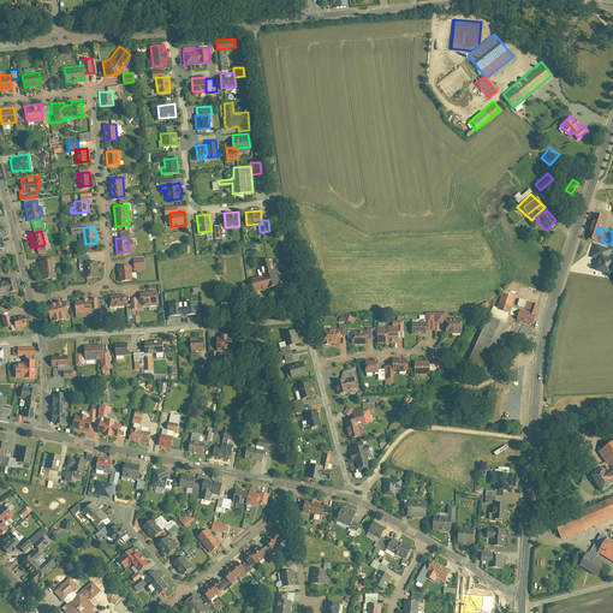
[(605,257),(608,248),(594,244),(590,255),(599,257),(600,255),(605,257)]
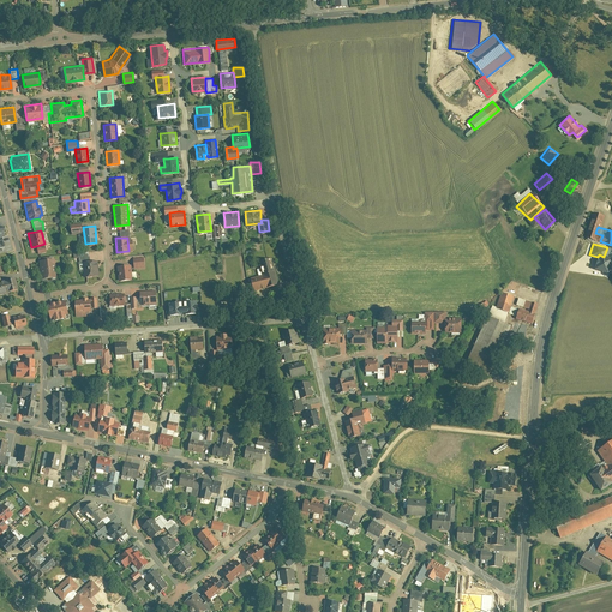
[(89,250),(78,251),(78,256),(79,261),(82,261),(90,261),(89,250)]
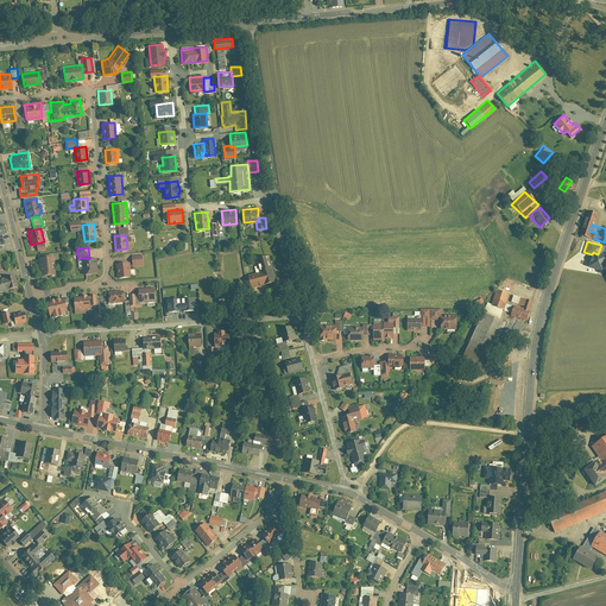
[(600,269),(604,256),(598,254),(593,252),(592,254),(588,265),(600,269)]
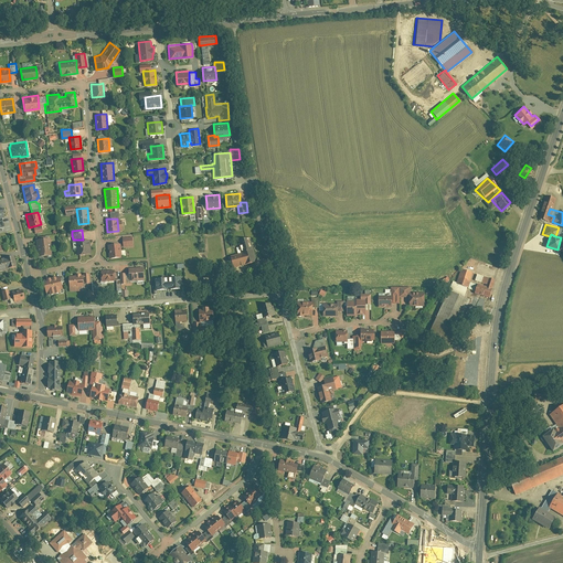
[(131,236),(123,236),(123,245),(133,244),(131,236)]
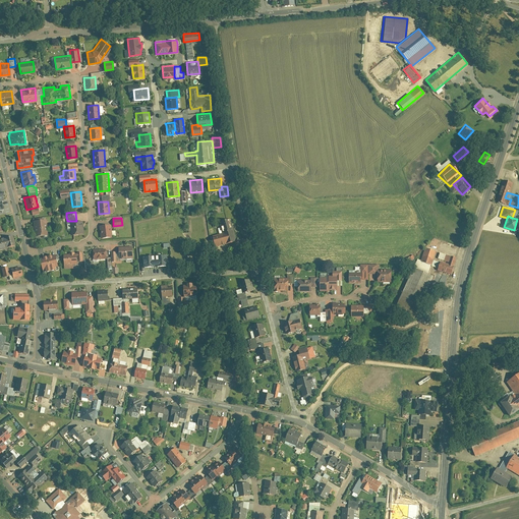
[(212,235),(214,246),(237,242),(232,218),(220,220),(222,233),(212,235)]
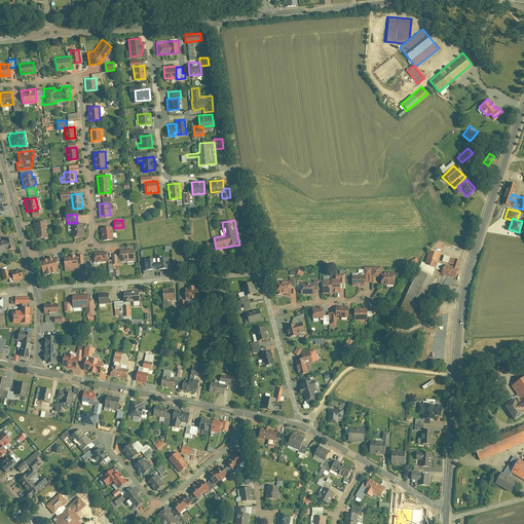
[(46,221),(33,222),(34,237),(47,236),(46,221)]
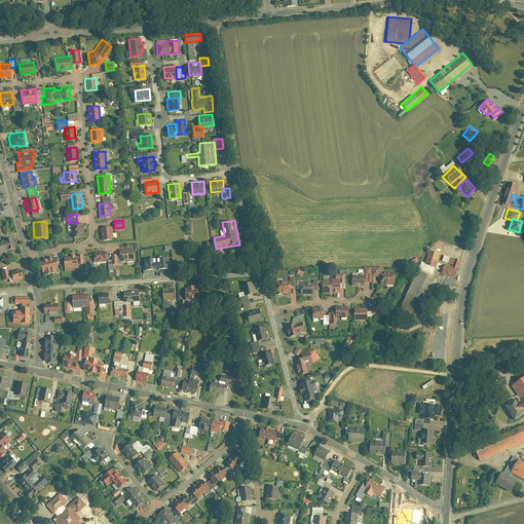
[(77,223),(70,223),(72,236),(84,235),(82,222),(77,223)]
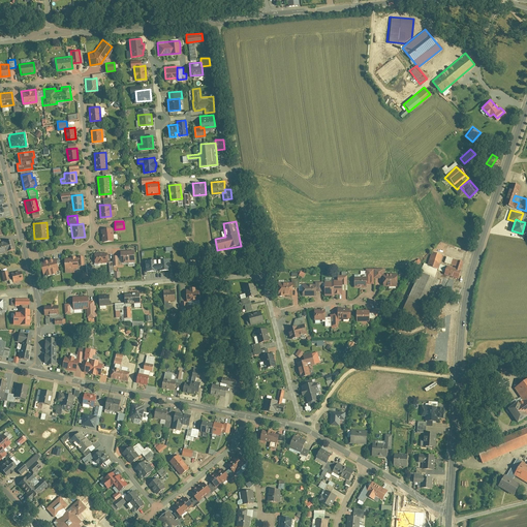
[(113,226),(100,227),(101,241),(114,240),(113,226)]
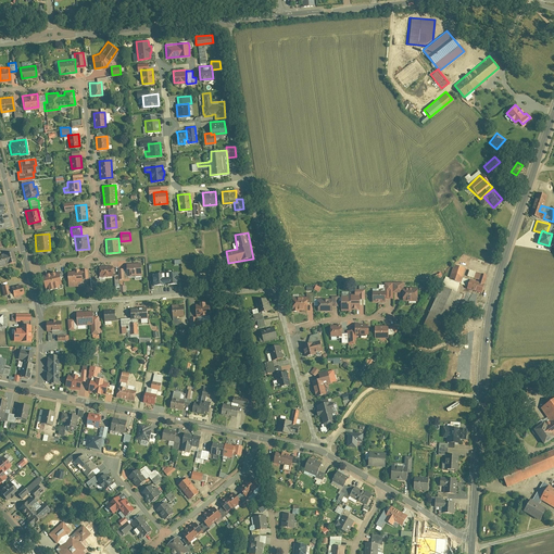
[(13,251),(4,253),(7,263),(15,261),(13,251)]
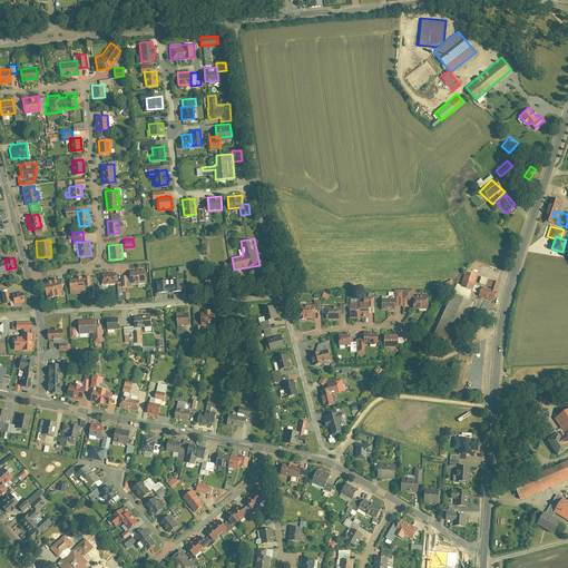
[(145,268),(129,270),(130,281),(145,281),(145,268)]
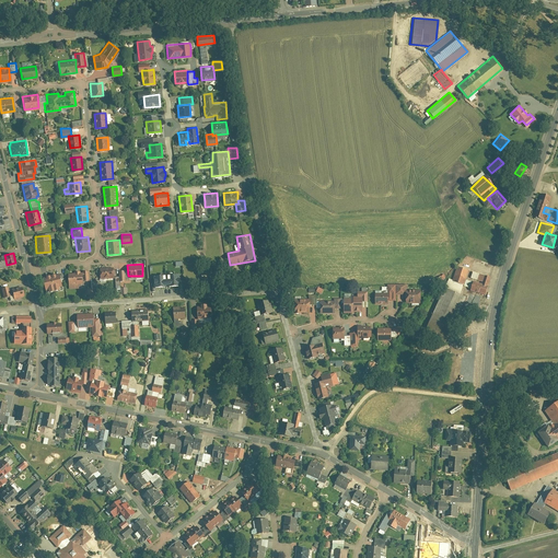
[(450,281),(462,285),(466,269),(454,266),(450,281)]
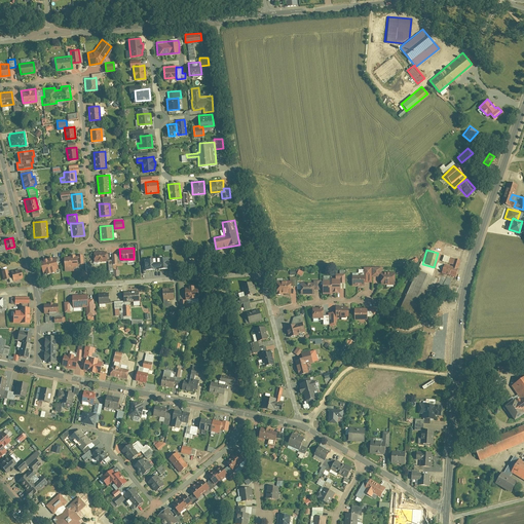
[(105,251),(94,251),(94,259),(106,258),(105,251)]
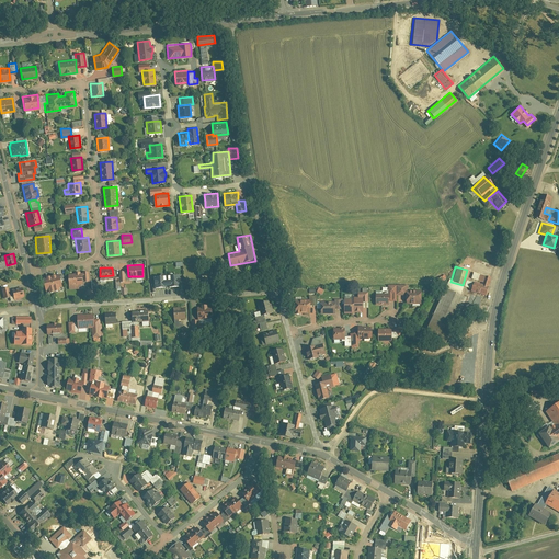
[(73,272),(68,273),(68,284),(82,283),(81,272),(80,272),(79,271),(73,271),(73,272)]
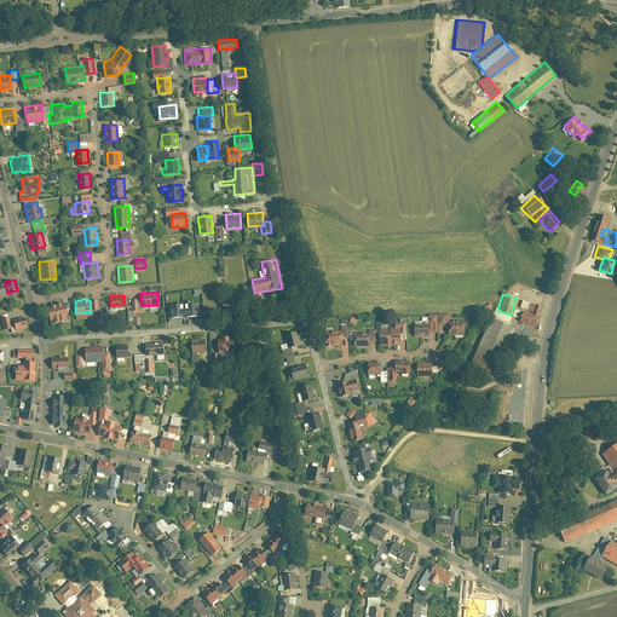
[(488,300),(480,307),(484,311),(491,305),(488,300)]
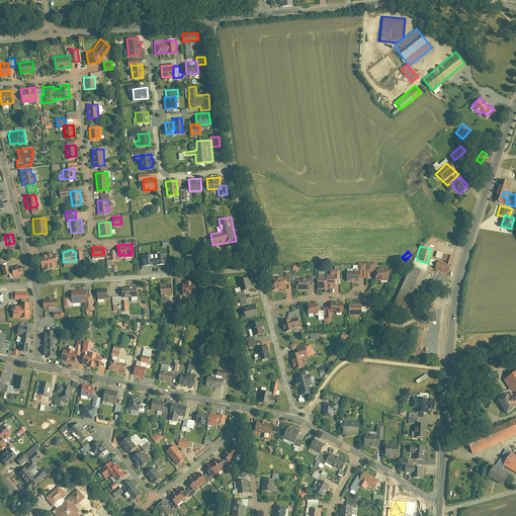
[(54,252),(39,256),(41,267),(45,266),(46,269),(55,267),(55,264),(57,263),(54,252)]
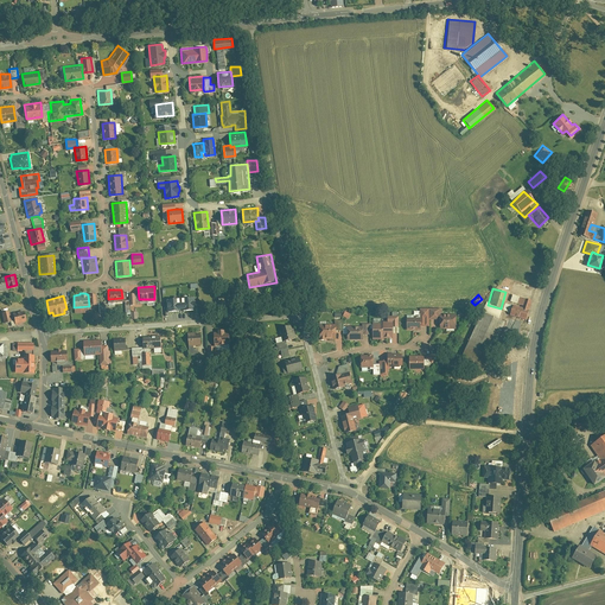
[(192,297),(165,298),(166,311),(193,310),(192,297)]
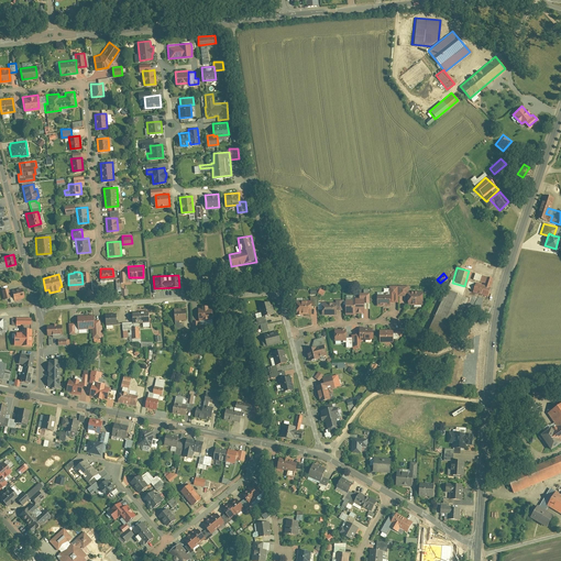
[(492,278),(480,275),(477,283),(472,281),(469,292),(486,297),(492,278)]
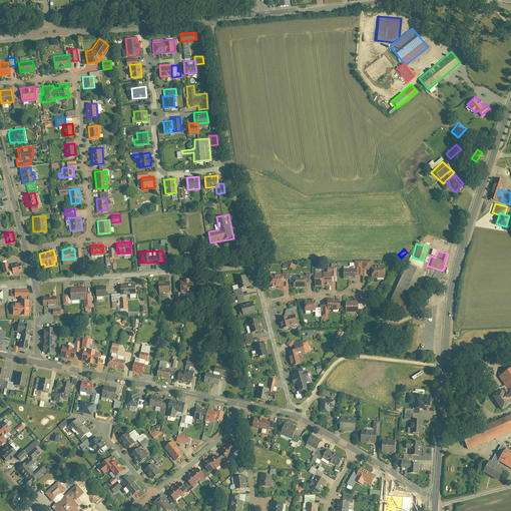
[(372,266),(372,260),(355,260),(355,268),(355,274),(362,274),(362,269),(372,269),(372,266)]
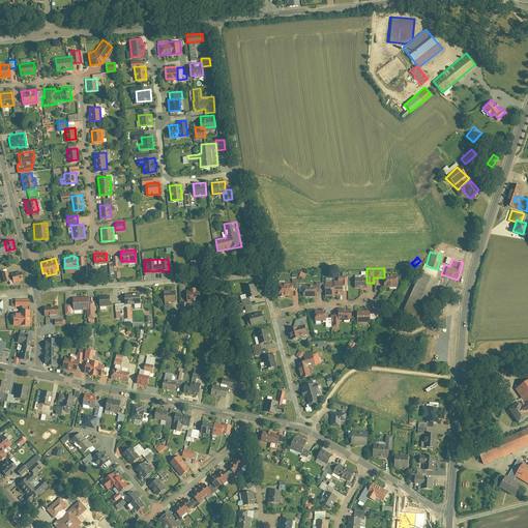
[(22,280),(20,270),(10,272),(12,282),(22,280)]
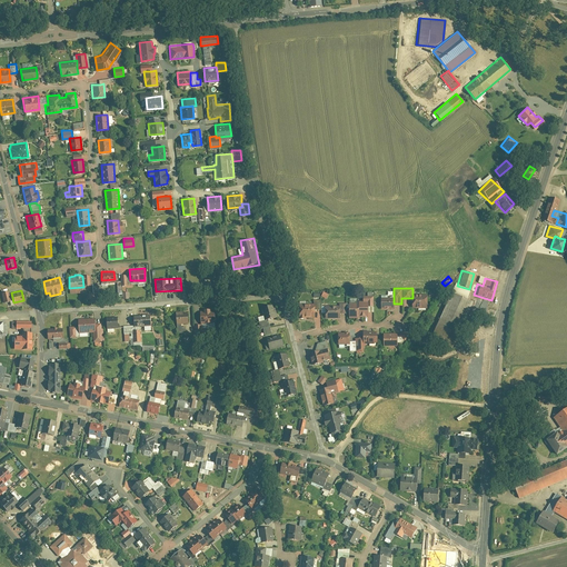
[(473,301),(453,292),(433,335),(451,344),(473,301)]
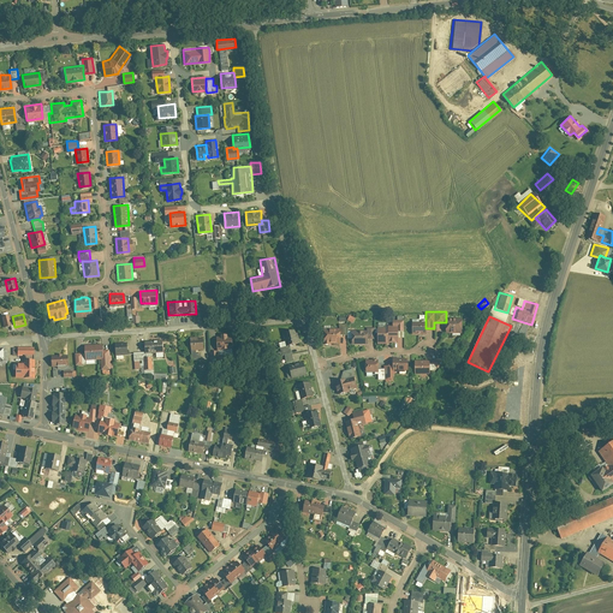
[(446,332),(462,332),(462,319),(446,319),(446,322),(446,332)]
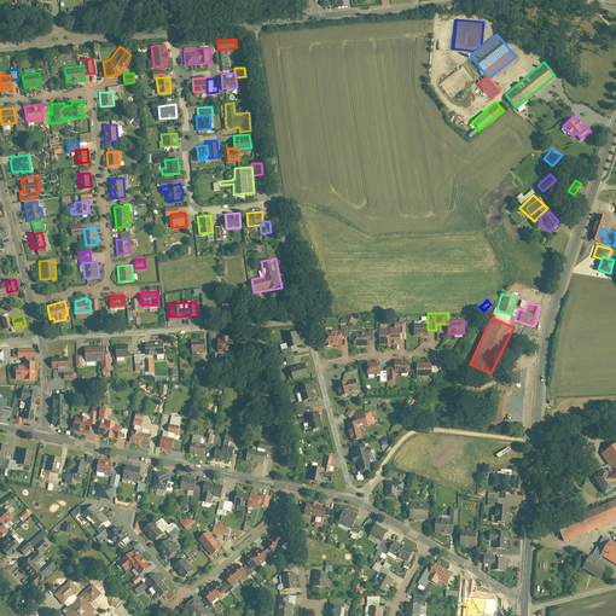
[(428,323),(414,323),(416,335),(428,333),(428,330),(428,323)]
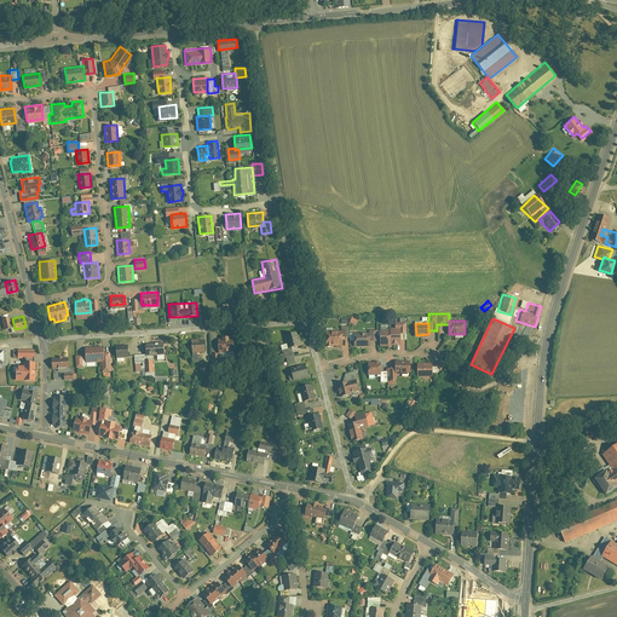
[(399,338),(399,327),(396,327),(388,327),(388,328),(388,344),(392,344),(399,344),(399,338)]
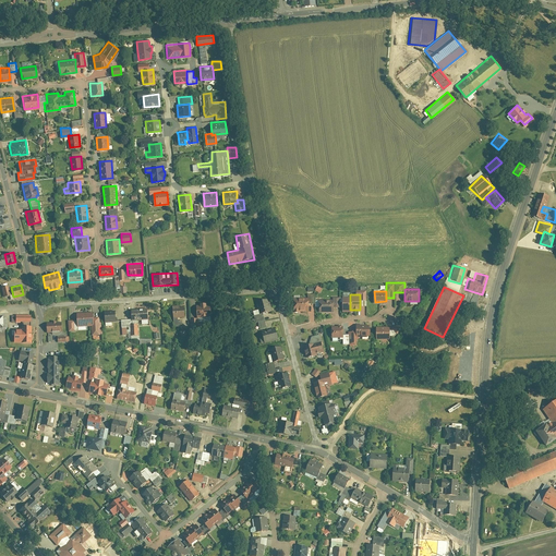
[(350,295),(340,297),(341,311),(350,311),(350,310),(350,295)]
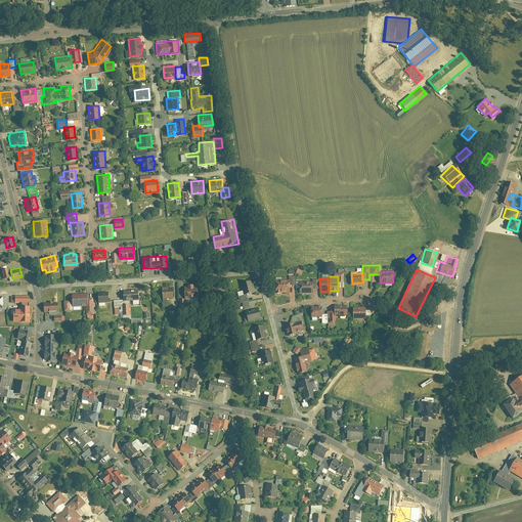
[(253,279),(242,281),(244,293),(255,291),(253,279)]
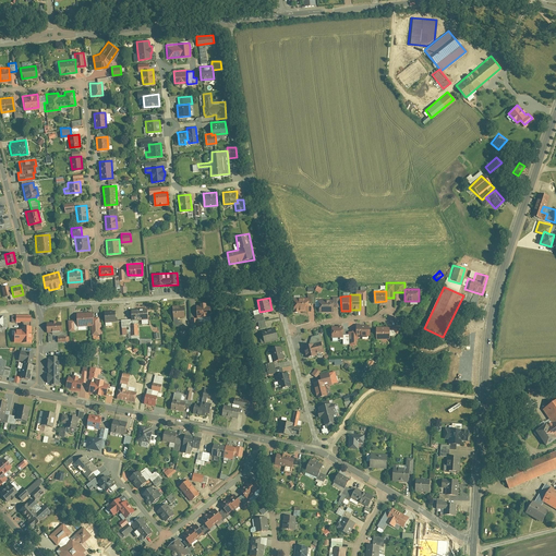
[(298,300),(293,300),(293,312),(299,312),(299,310),(309,310),(309,302),(309,300),(303,300),(303,298),(298,298),(298,300)]
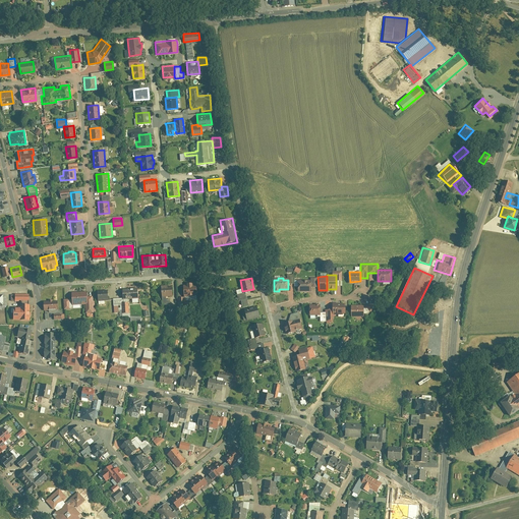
[(310,279),(298,279),(298,290),(310,290),(310,286),(310,279)]
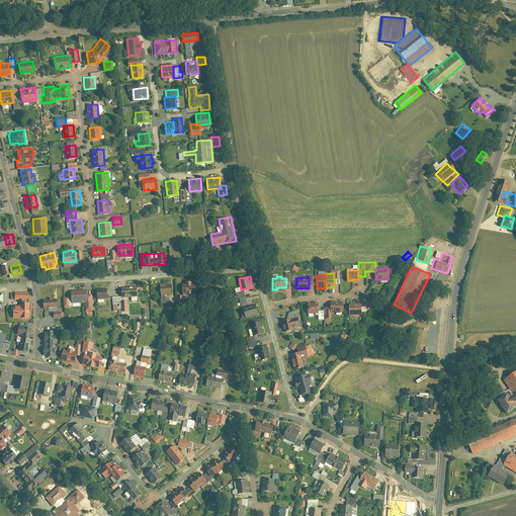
[(194,280),(182,281),(183,293),(195,292),(194,280)]
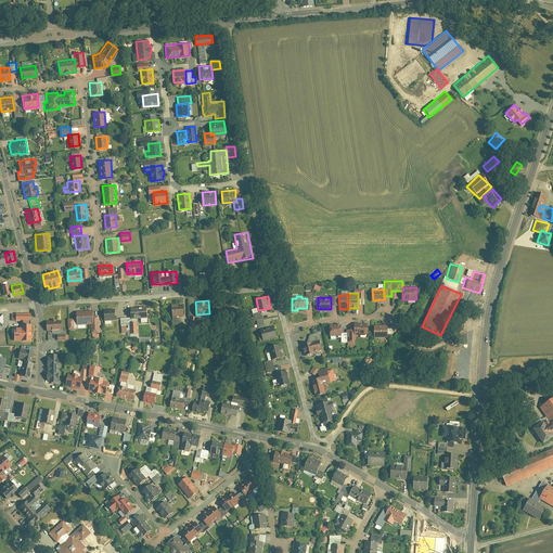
[(178,301),(171,301),(172,323),(180,322),(180,313),(183,313),(182,303),(178,303),(178,301)]
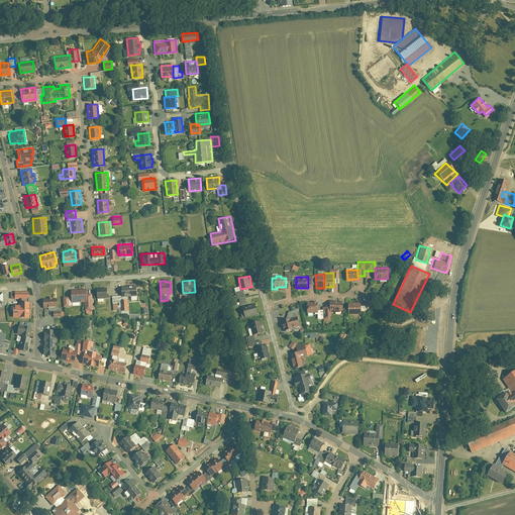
[(112,295),(112,302),(120,302),(120,312),(127,312),(127,296),(135,296),(135,286),(122,286),(122,295),(112,295)]
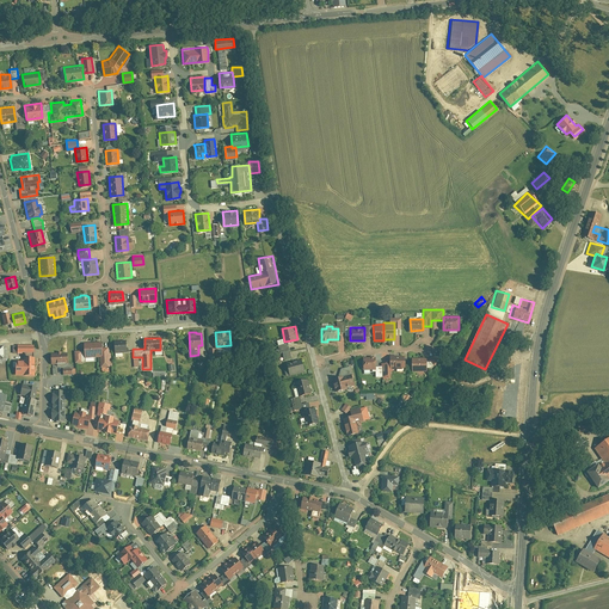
[(84,340),(84,361),(96,361),(94,355),(100,355),(100,365),(109,365),(108,345),(103,345),(103,340),(84,340)]
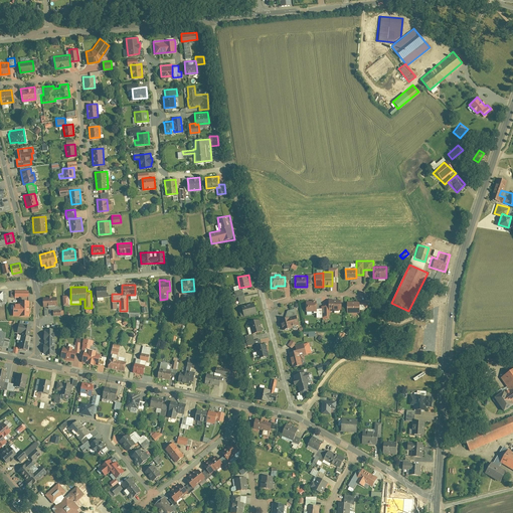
[(95,288),(95,296),(105,296),(105,287),(95,288)]
